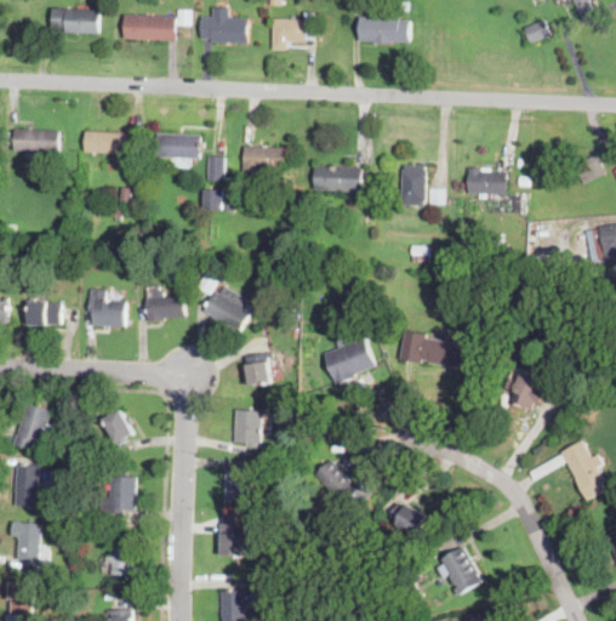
[(587,0),(591,7),(577,15),(570,0),(587,0)]
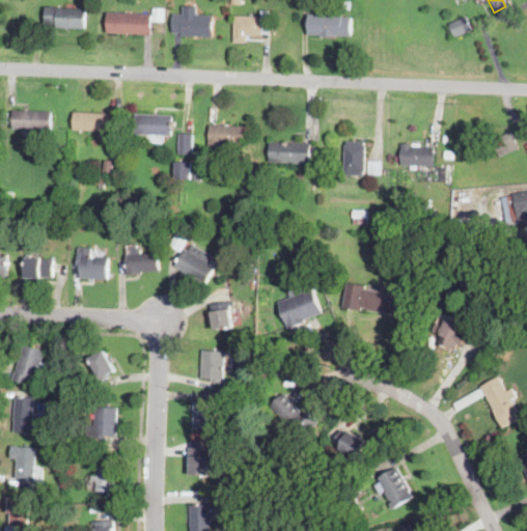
[(83,23),(83,28),(54,27),(54,25),(44,25),(44,20),(44,6),(84,8),(83,23)]
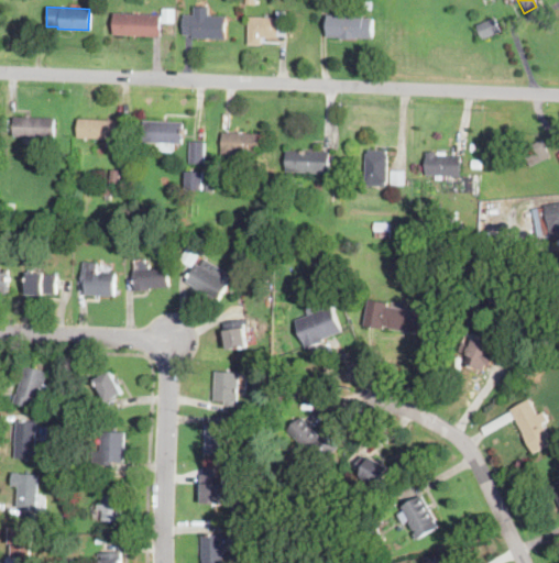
[(171,21),(172,8),(159,7),(159,21),(171,21)]
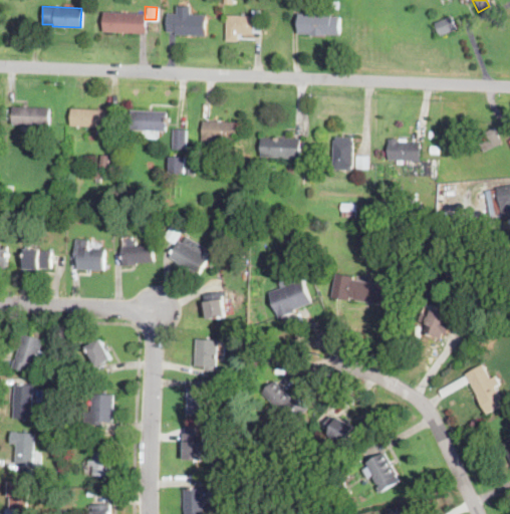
[(260,11),(259,29),(259,33),(251,32),(251,34),(236,34),(236,40),(223,40),(225,15),(250,16),(251,10),(260,11)]
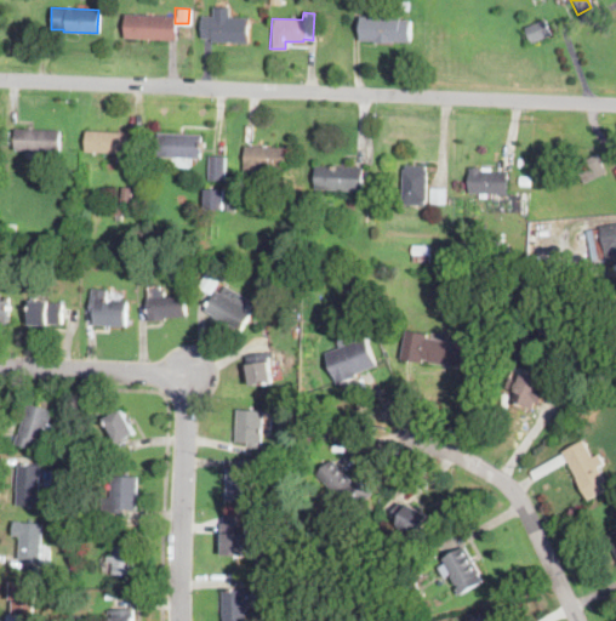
[(174,39),(123,38),(123,15),(175,16),(174,39)]
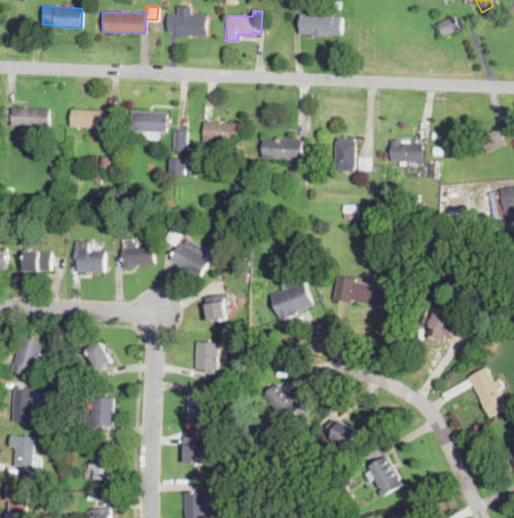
[(205,16),(204,36),(173,34),(173,32),(165,32),(166,13),(205,15),(205,16)]
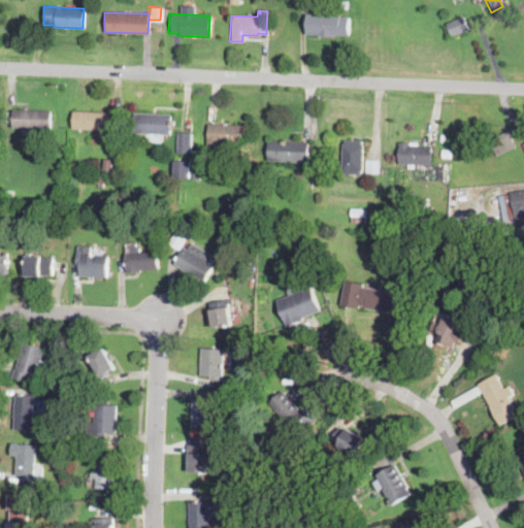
[(347,24),(347,34),(335,33),(334,37),(316,36),(316,35),(303,34),(303,33),(304,13),(338,14),(338,17),(347,17),(347,24)]
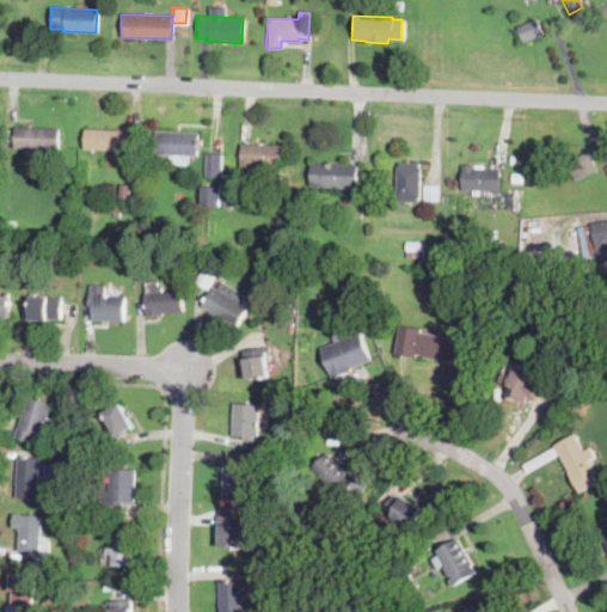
[(522,41),(520,42),(514,26),(533,18),(539,34),(522,41)]
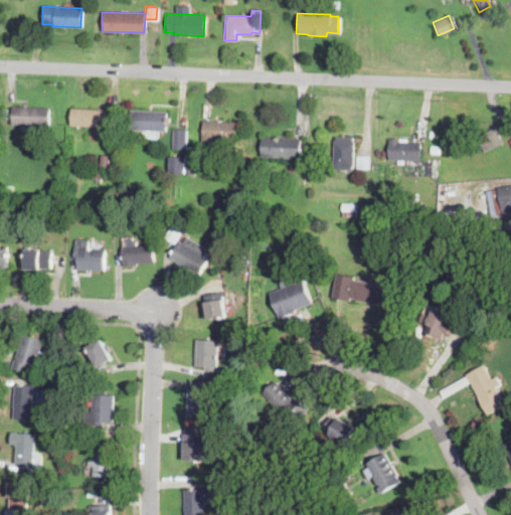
[(18,125),(10,125),(10,108),(47,108),(47,125),(18,125)]
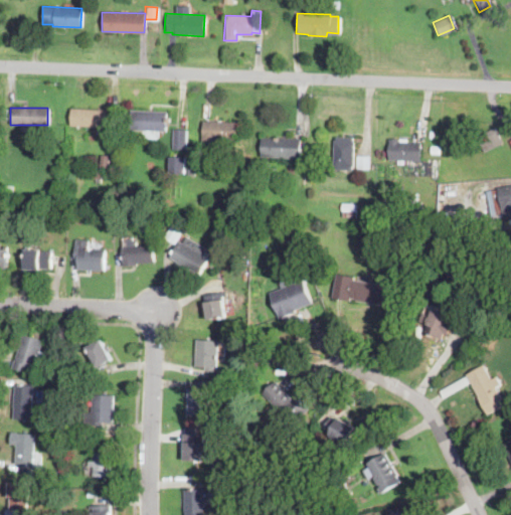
[(112,122),(112,128),(68,126),(68,117),(69,108),(113,110),(112,122)]
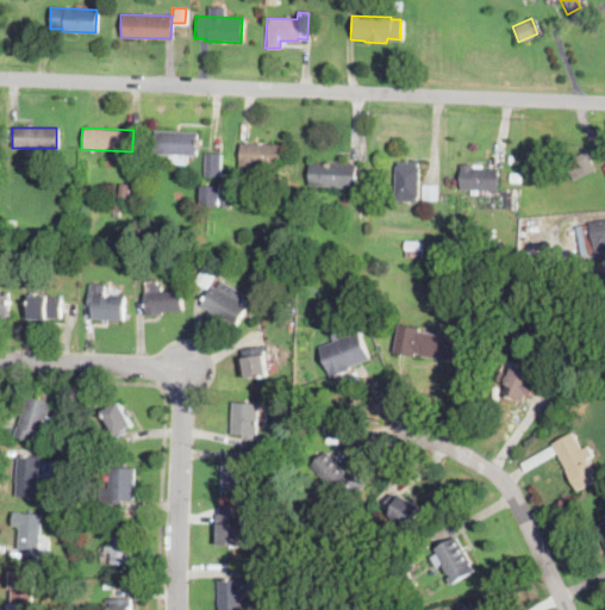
[(193,141),(193,155),(150,154),(150,150),(151,130),(194,132),(193,141)]
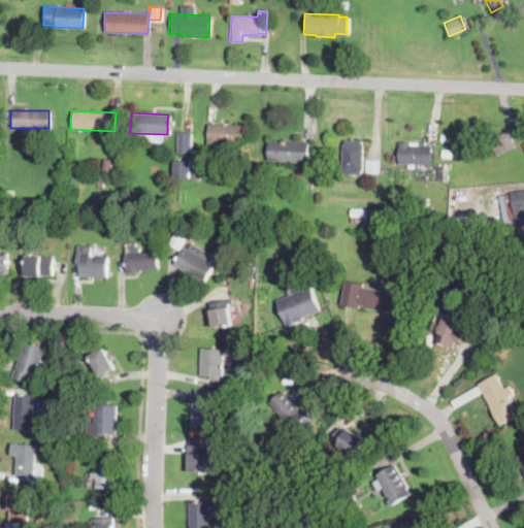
[(241,139),(241,144),(227,143),(227,147),(222,147),(221,151),(203,150),(203,149),(205,123),(242,125),(241,139)]
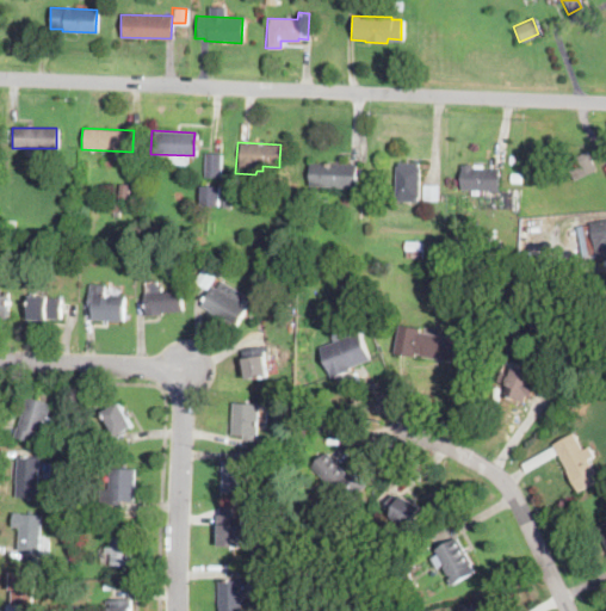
[(579,177),(569,180),(561,161),(577,153),(583,150),(593,170),(579,177)]
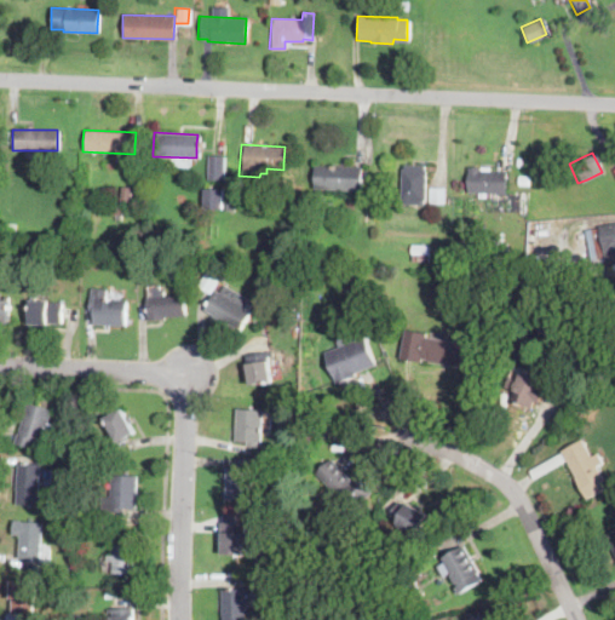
[(220,176),(220,179),(205,178),(206,159),(206,156),(220,156),(220,176)]
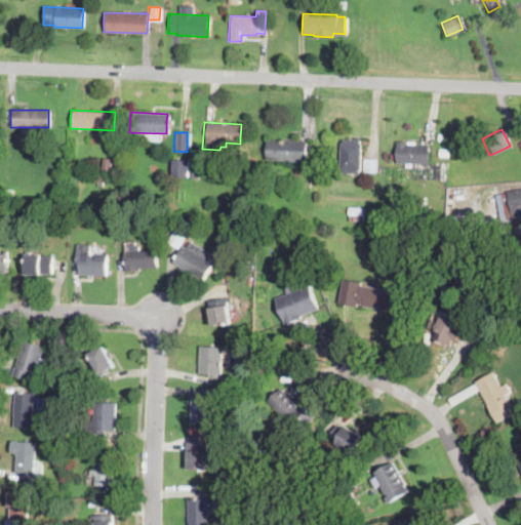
[(303,160),(303,161),(263,159),(264,139),(304,142),(303,160)]
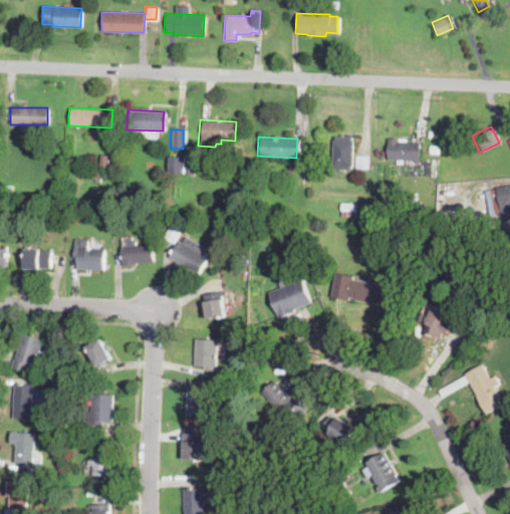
[(350,137),(350,143),(349,170),(332,170),(332,166),(329,166),(330,140),(332,140),(332,137),(350,137)]
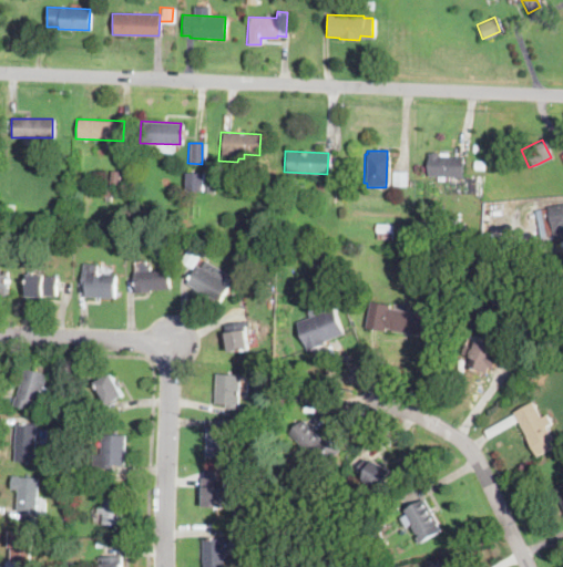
[(461,158),(461,177),(425,176),(426,153),(447,154),(447,155),(461,156),(461,158)]
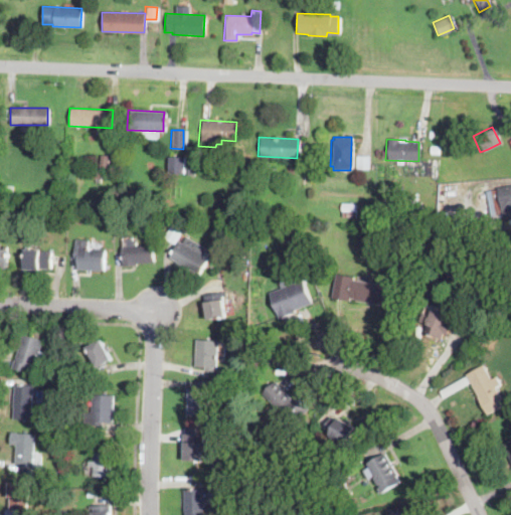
[(106,167),(106,168),(97,167),(98,155),(107,155),(106,167)]
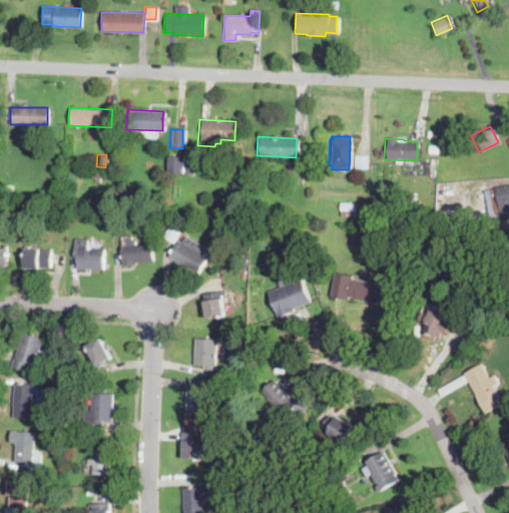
[(361,168),(353,168),(353,155),(364,155),(366,155),(366,168),(361,168)]
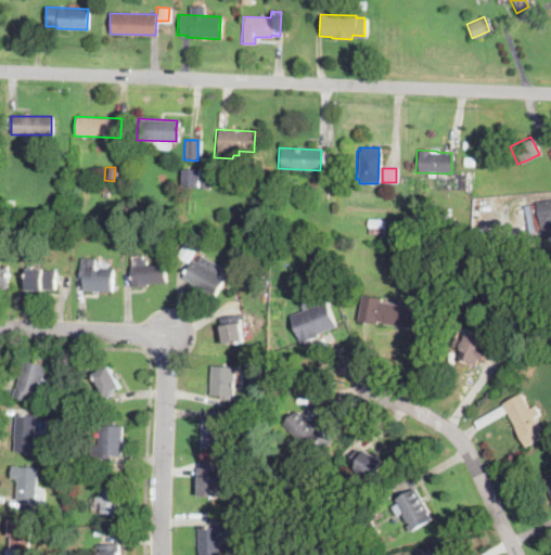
[(193,186),(179,186),(179,169),(196,169),(196,186),(193,186)]
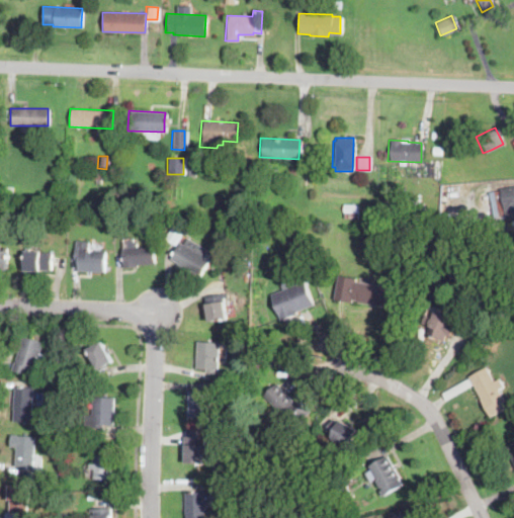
[(193,173),(192,177),(185,175),(186,166),(194,167),(193,173)]
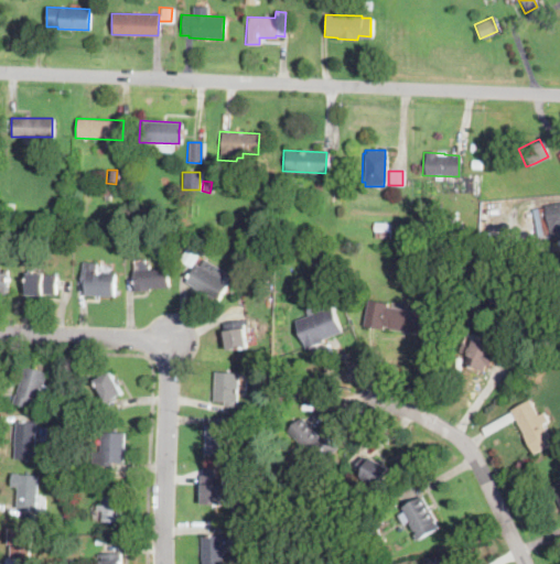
[(108,187),(108,201),(103,201),(103,195),(94,195),(94,186),(108,186),(108,187)]
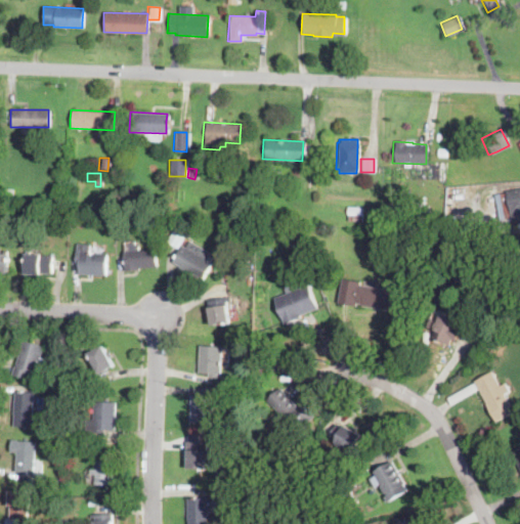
[(519,220),(509,222),(508,217),(500,219),(495,192),(499,192),(519,187),(519,220)]
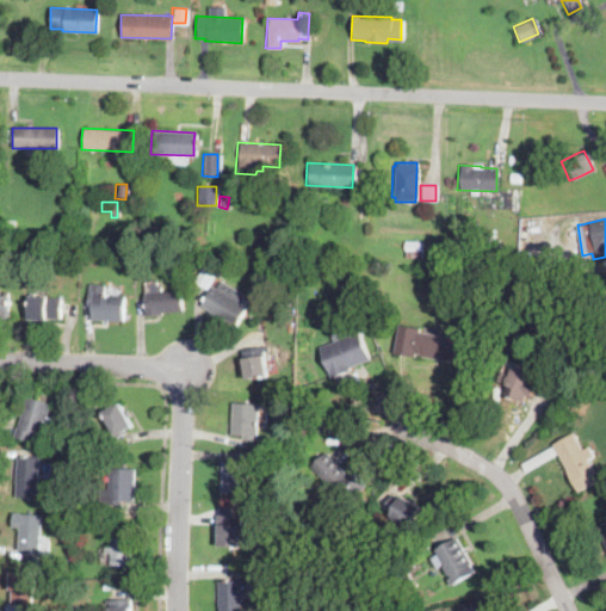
[(419,244),(419,259),(403,259),(403,251),(402,251),(402,247),(403,241),(420,242),(419,244)]
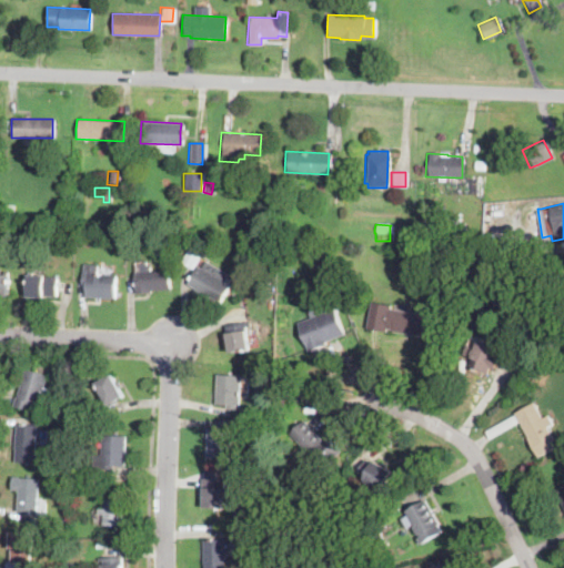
[(218,226),(218,236),(207,235),(207,226),(218,226)]
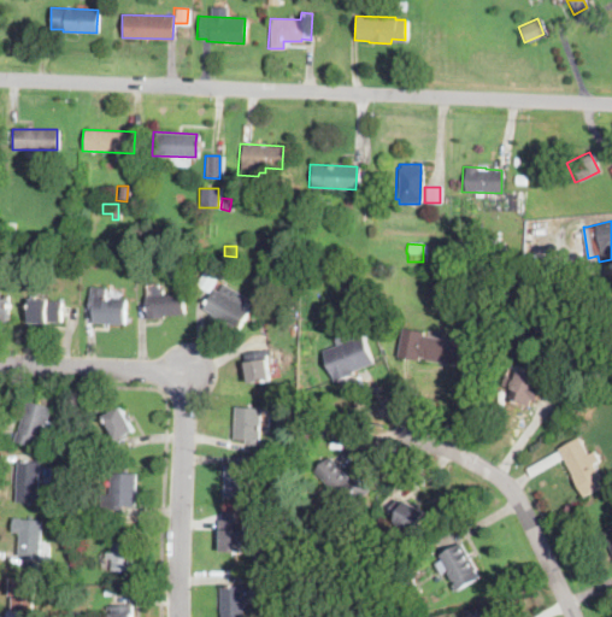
[(286,277),(283,281),(278,278),(283,270),(288,272),(286,277)]
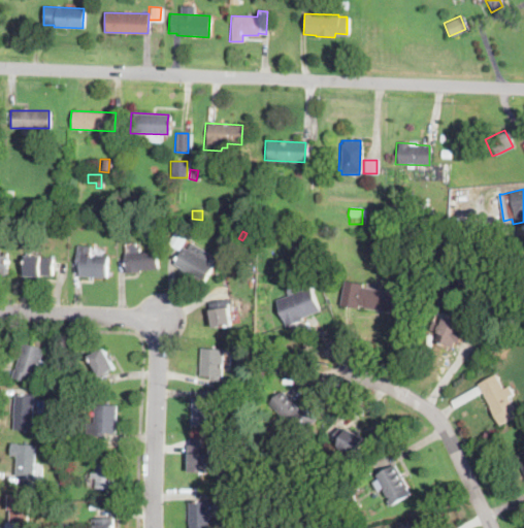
[(176,250),(166,243),(172,232),(184,238),(176,250)]
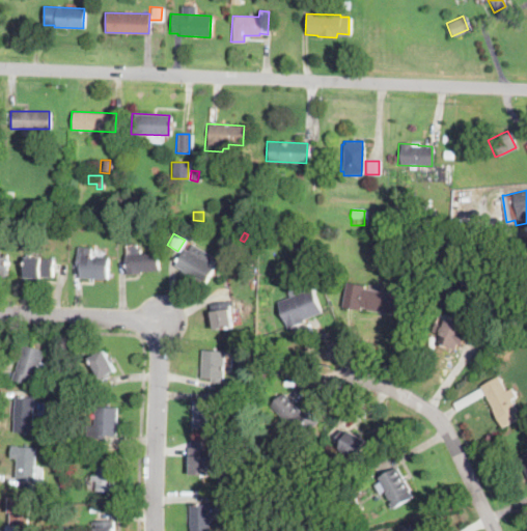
[(253,240),(250,246),(245,243),(248,236),(253,240)]
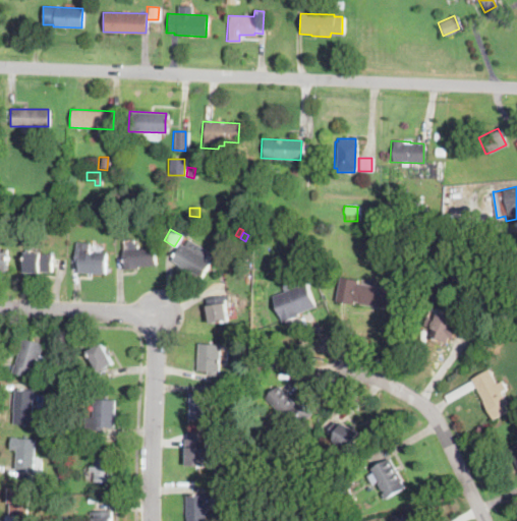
[(294,243),(287,245),(284,237),(291,235),(294,243)]
